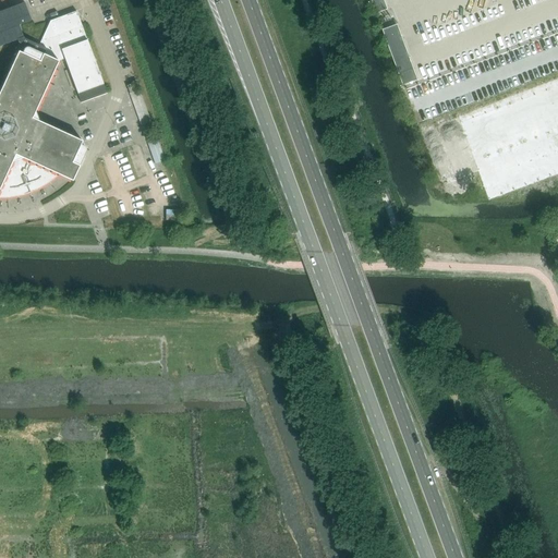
[(385,0),(372,0),(377,13),(388,9),(385,0)]
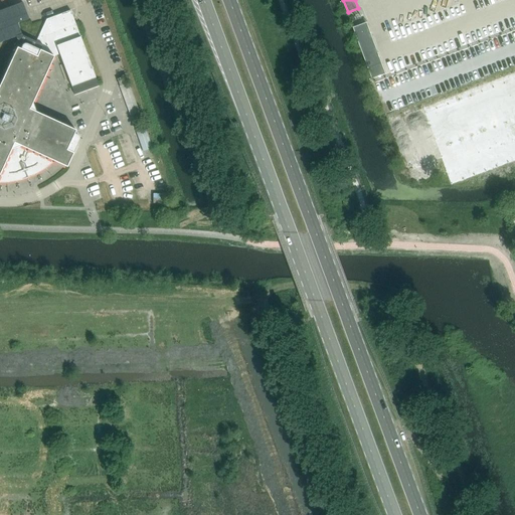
[(0,181),(6,181),(16,180),(26,177),(36,173),(45,167),(53,161),(66,167),(78,140),(79,139),(78,137),(78,136),(76,135),(73,133),(75,130),(35,112),(32,103),(52,57),(53,56),(59,54),(71,87),(74,95),(99,87),(95,77),(74,23),(70,10),(46,19),(38,37),(35,41),(33,46),(27,43),(26,43),(25,43),(23,43),(22,44),(21,45),(20,48),(16,47),(0,82),(0,181)]
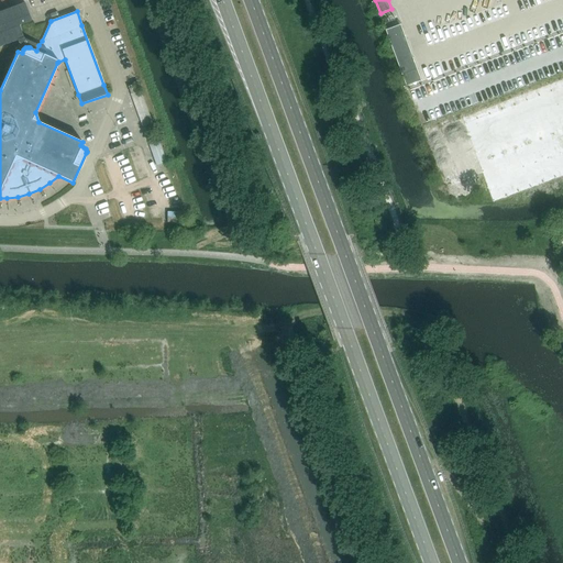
[(401,24),(386,30),(407,85),(422,79),(401,24)]
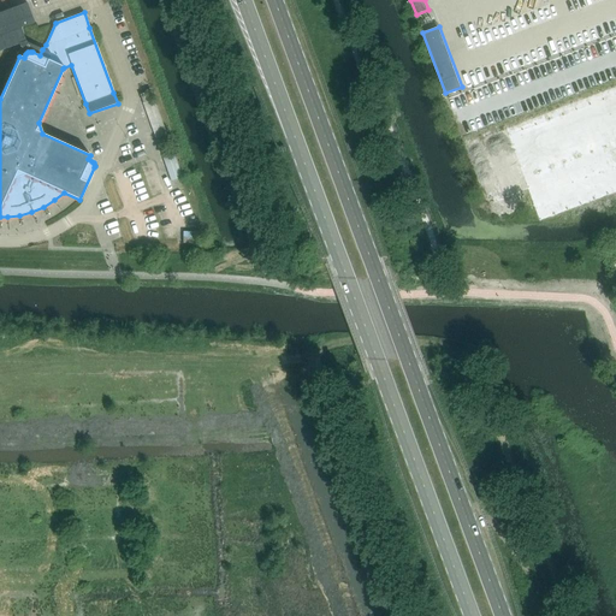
[(534,164),(525,167),(538,202),(545,200),(546,203),(556,200),(555,196),(562,194),(563,197),(572,194),(570,190),(579,188),(579,191),(588,188),(587,184),(594,182),(596,185),(605,182),(604,178),(611,176),(612,179),(615,177),(615,142),(537,171),(534,164)]
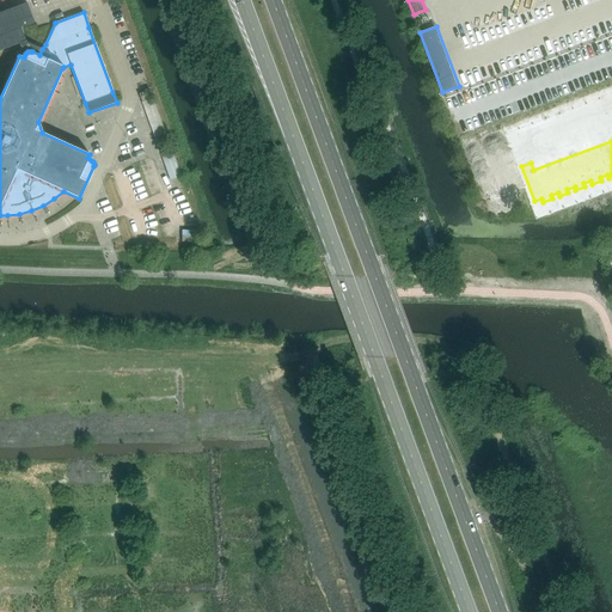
[(173,153),(161,157),(170,181),(182,176),(173,153)]
